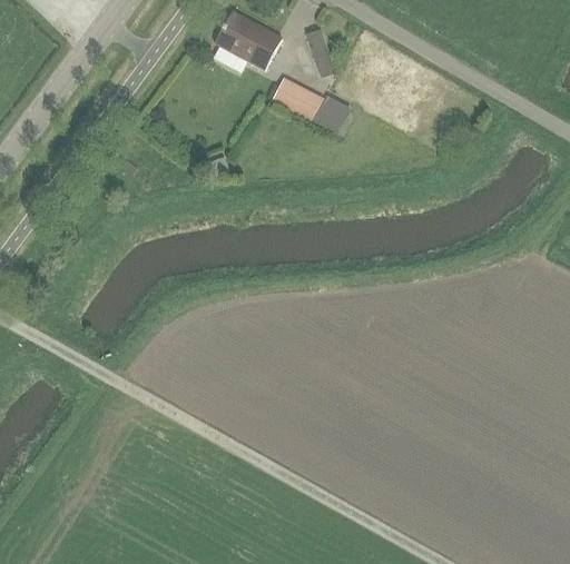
[(263,70),(281,39),(232,11),(214,42),(263,70)]
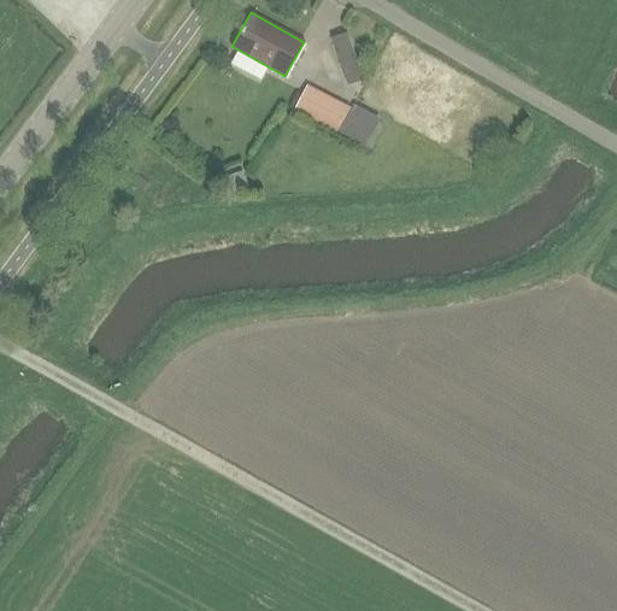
[(341,78),(359,75),(350,27),(331,30),(341,78)]
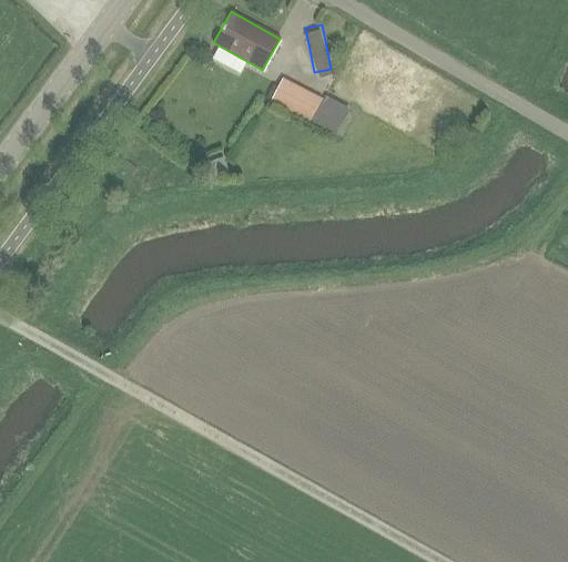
[(308,119),(321,96),(282,74),(270,98),(308,119)]
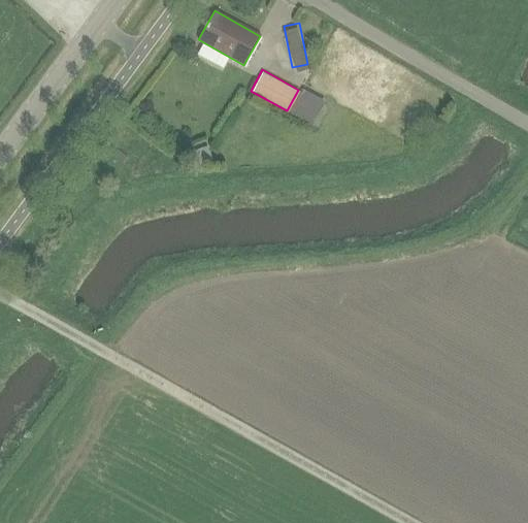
[(298,90),(287,110),(310,124),(325,99),(301,86),(298,90)]
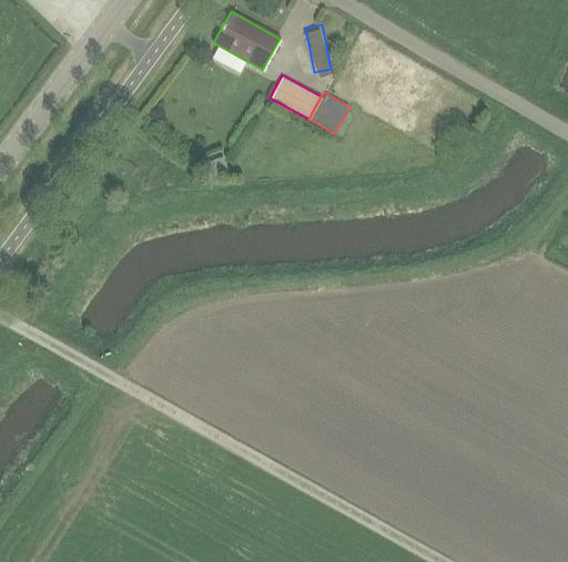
[(223,154),(210,160),(215,174),(229,170),(223,154)]
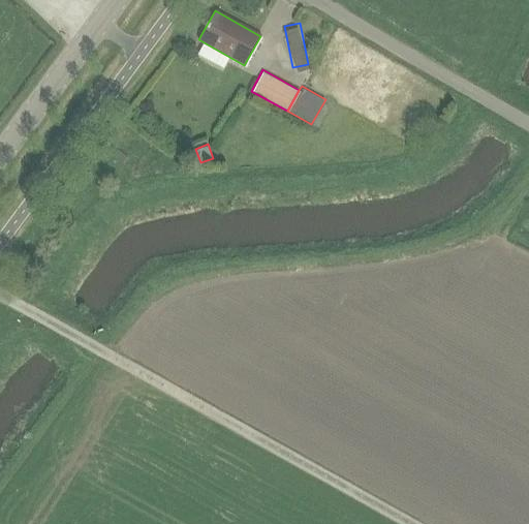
[(118,146),(113,153),(123,161),(128,155),(118,146)]
